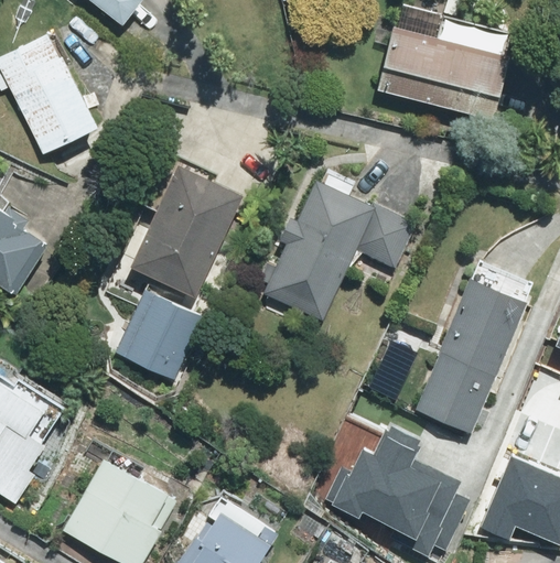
[(88,0),(119,22),(136,0),(88,0)]
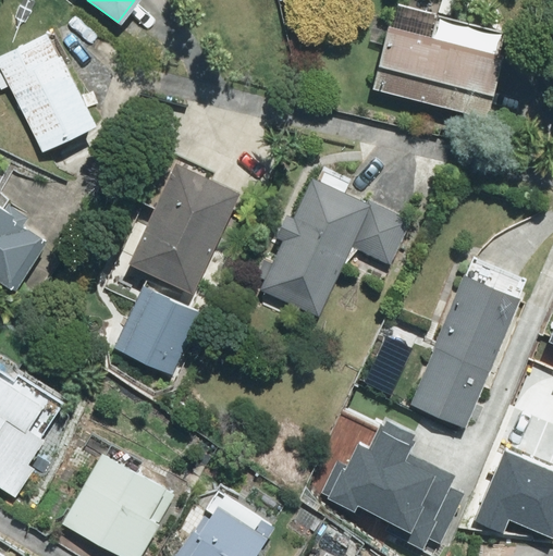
[(397,22),(395,28),(388,26),(371,90),(486,119),(501,54),(506,32),(440,15),(437,32),(397,22)]
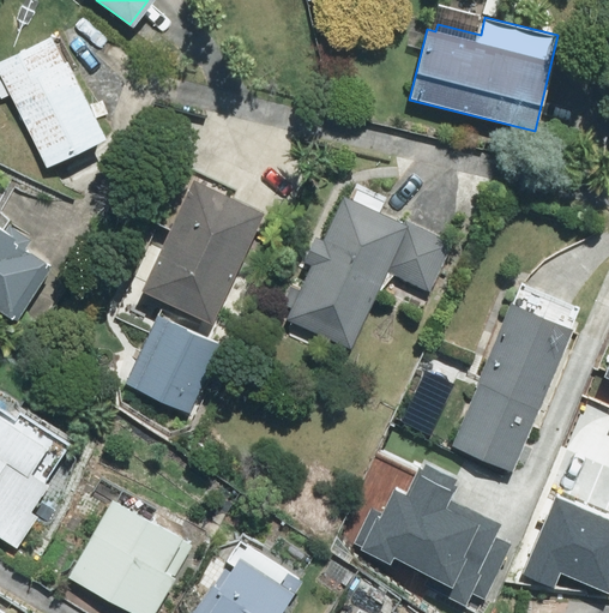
[(53,34),(0,59),(0,71),(48,168),(104,139),(53,34)]
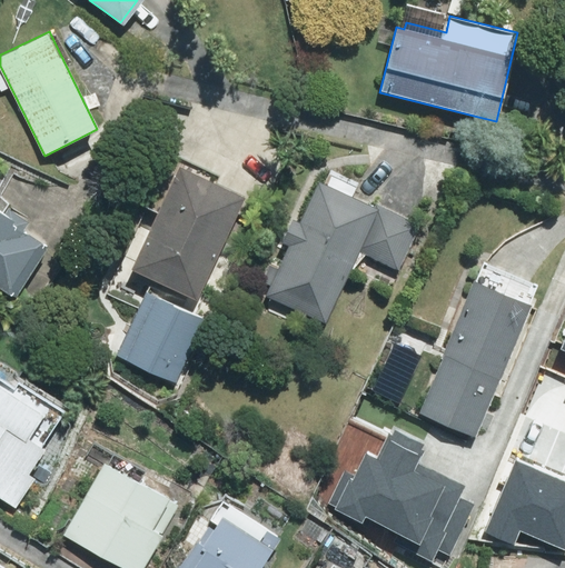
[(195,302),(244,192),(177,162),(128,273),(195,302)]
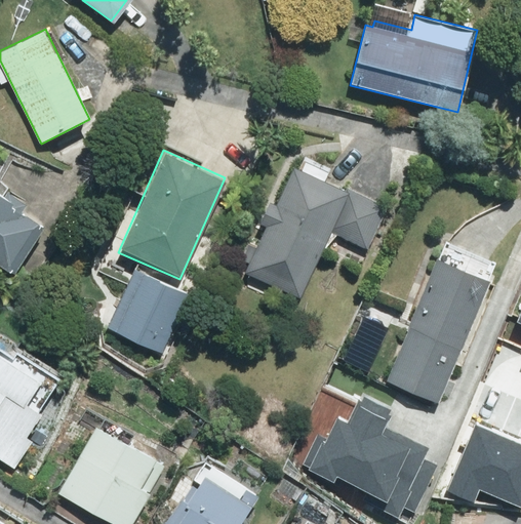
[(388,207),(286,166),(244,273),(305,297),(331,232),(371,248),(388,207)]
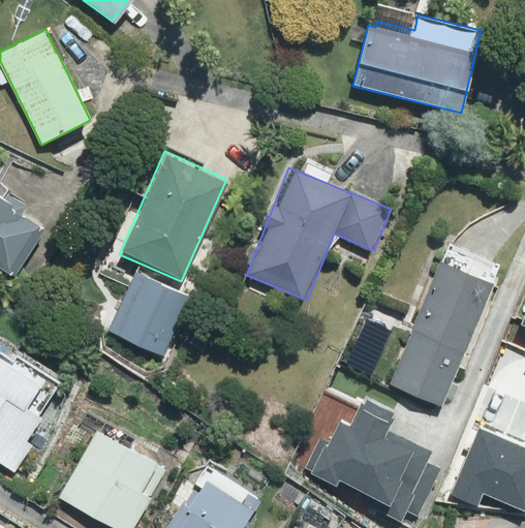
[(48,223),(0,192),(0,265),(14,274),(48,223)]
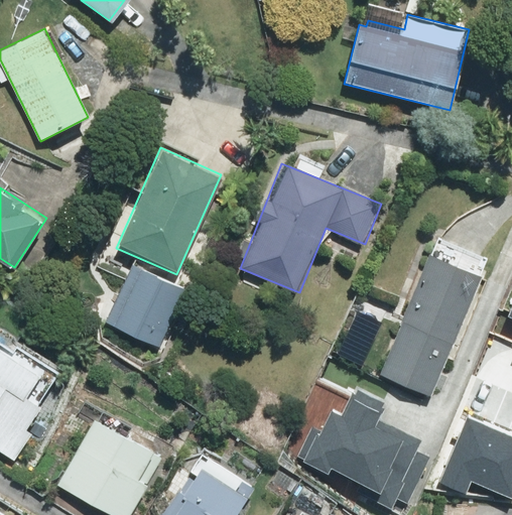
[(432,399),(488,257),(432,235),(378,378),(432,399)]
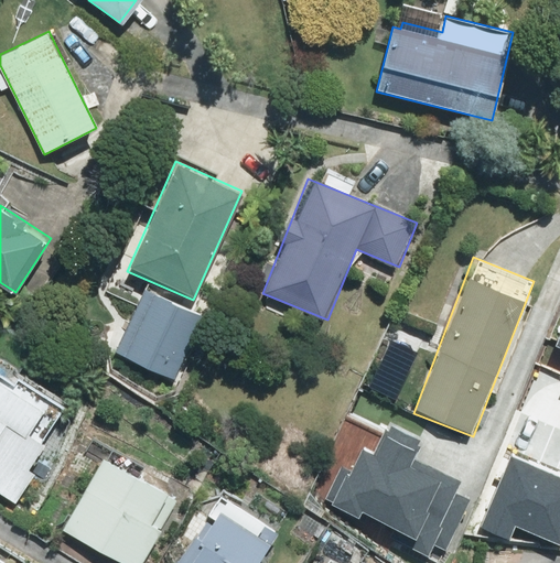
[(204,313),(144,287),(116,350),(176,377),(204,313)]
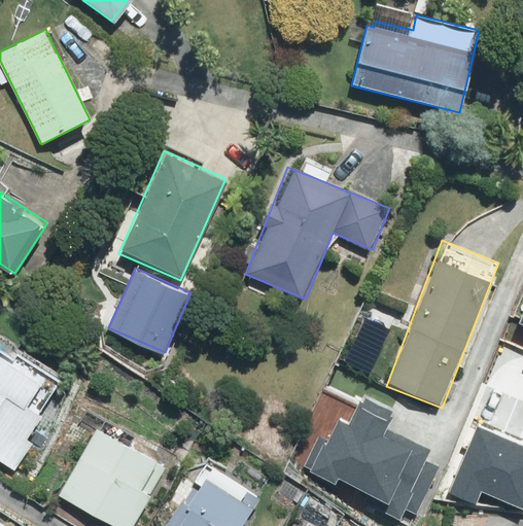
[(27,436),(41,415),(63,384),(37,366),(33,373),(0,350),(0,462),(13,471),(22,460),(34,442),(27,436)]
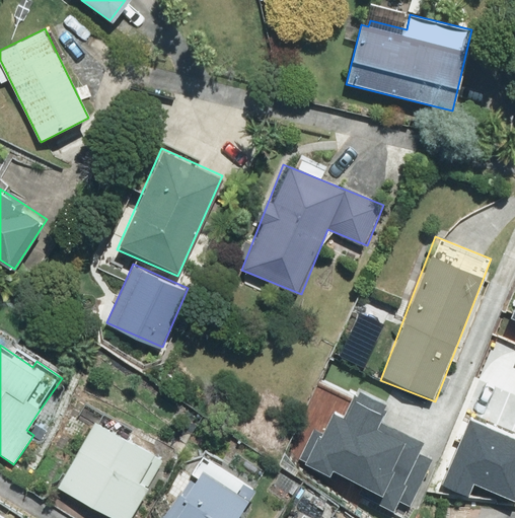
[(114,517),(132,517),(148,489),(138,484),(153,453),(127,440),(134,427),(100,411),(60,491),(114,517)]
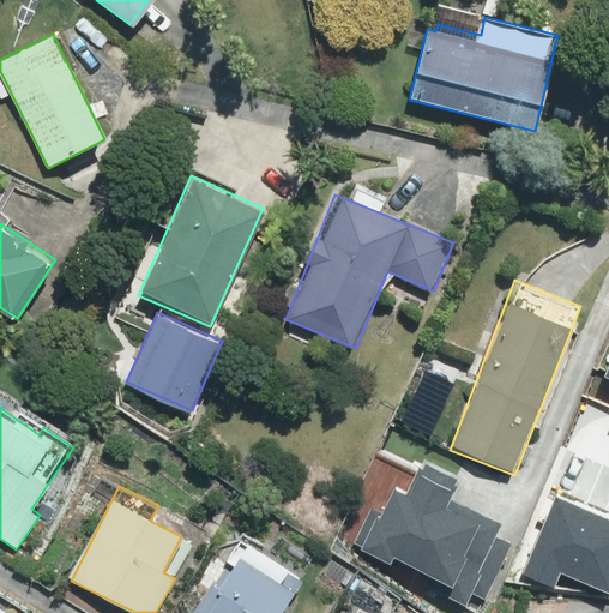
[(277,612),(289,592),(300,598),(309,582),(235,542),(196,612),(277,612)]
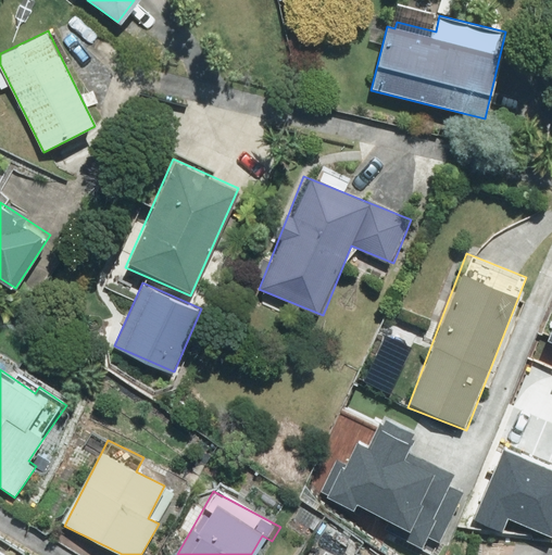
[(360,554),(367,545),(342,528),(323,554),(360,554)]
